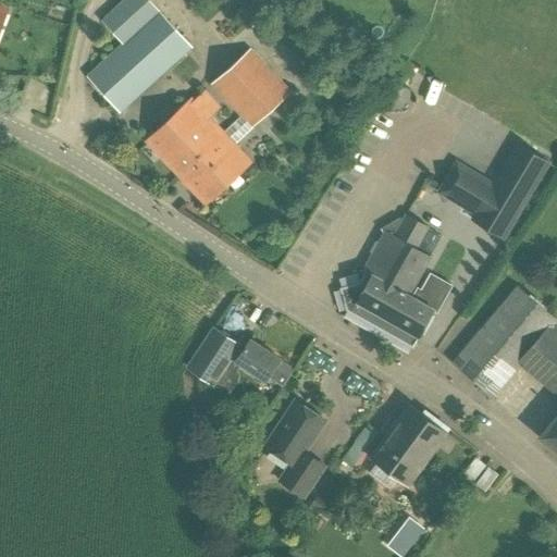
[(121,113),(192,49),(147,0),(124,0),(102,22),(122,44),(87,76),(121,113)]
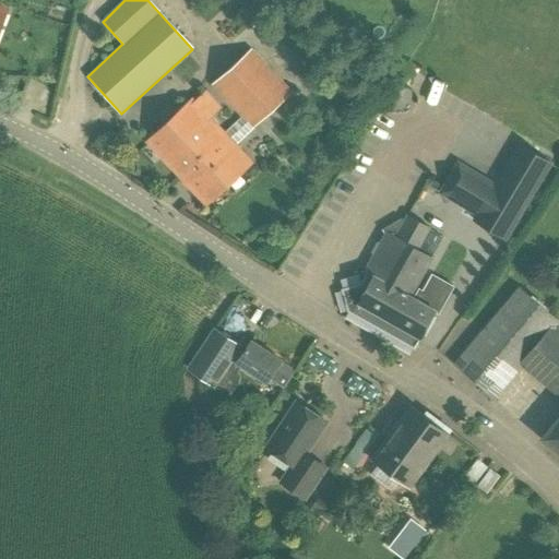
[(252,130),(293,93),(251,49),(211,86),(252,130)]
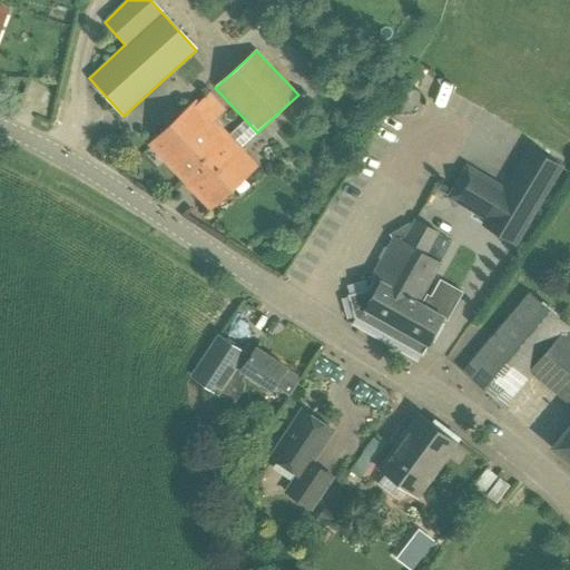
[(184,180),(228,139),(196,104),(150,146),(184,180)]
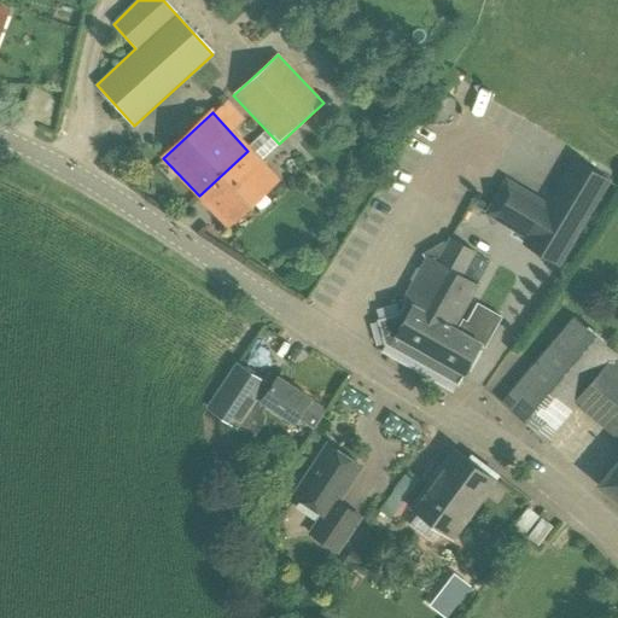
[(228,227),(277,181),(248,151),(199,196),(228,227)]
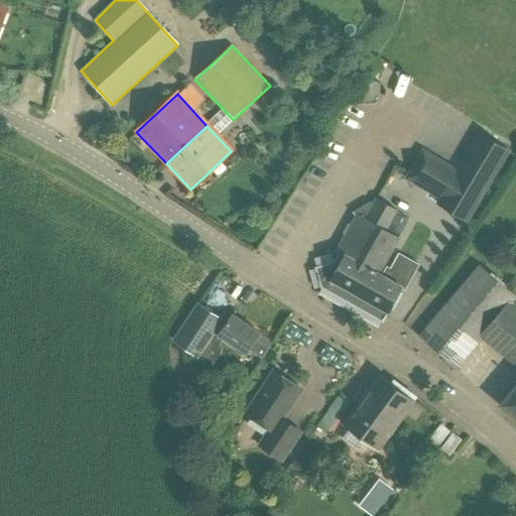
[(437,205),(466,222),(507,151),(479,134),(457,172),(422,152),(405,181),(439,202),(437,205)]
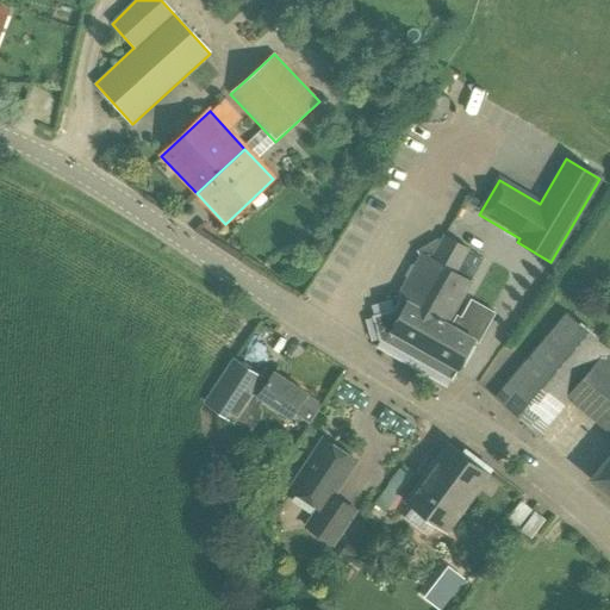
[(456,274),(470,250),(443,235),(430,259),(421,253),(396,298),(406,305),(391,332),(458,371),(473,342),(478,344),(496,313),(471,300),(461,317),(456,316),(453,323),(450,322),(473,282),(456,274)]
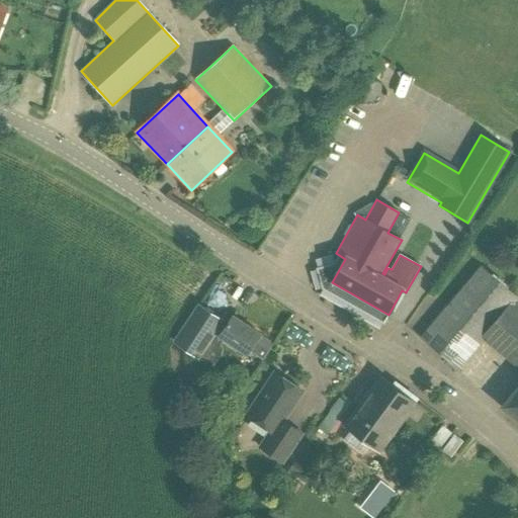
[(456,369),(485,337),(513,304),(517,296),(482,267),(422,339),(456,369)]
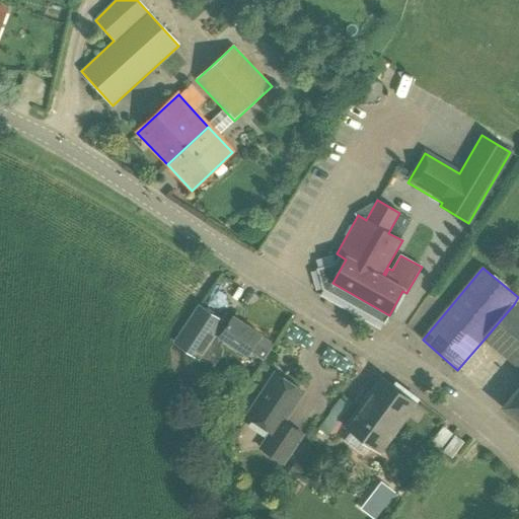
[(486,338),(518,365),(518,307),(514,304),(486,338)]
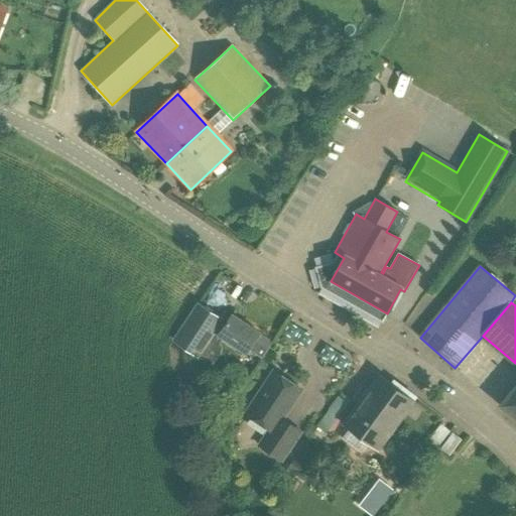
[(205,362),(218,342),(207,335),(215,324),(194,309),(173,341),(205,362)]
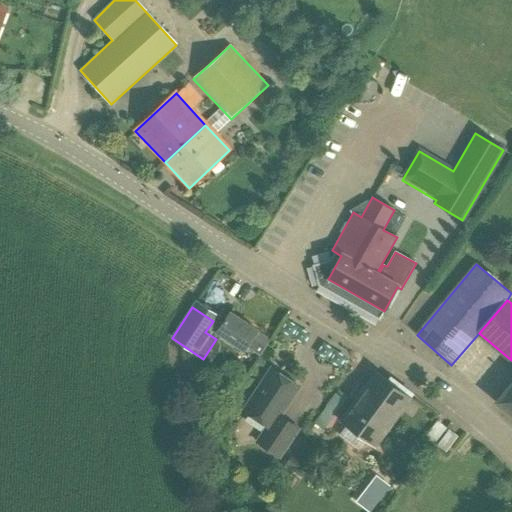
[(257,331),(229,313),(216,333),(244,352),(246,348),(260,357),(271,340),(257,331)]
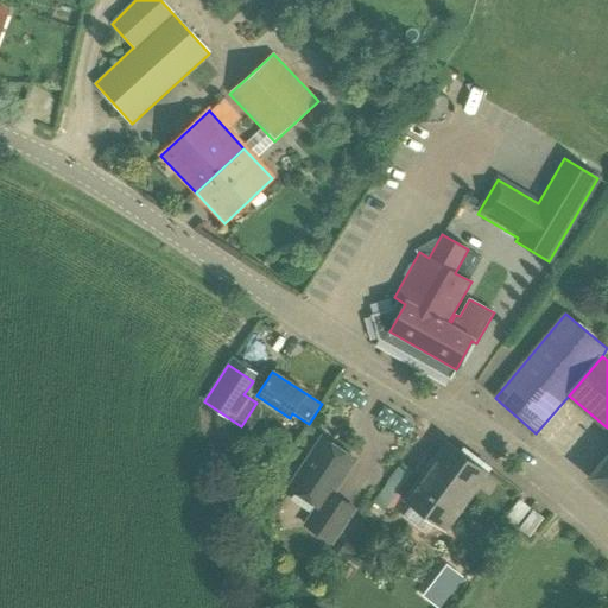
[(353,458),(324,439),(312,457),(310,456),(287,488),(315,506),(302,526),(333,546),(356,510),(334,494),(336,489),(334,487),(353,458)]
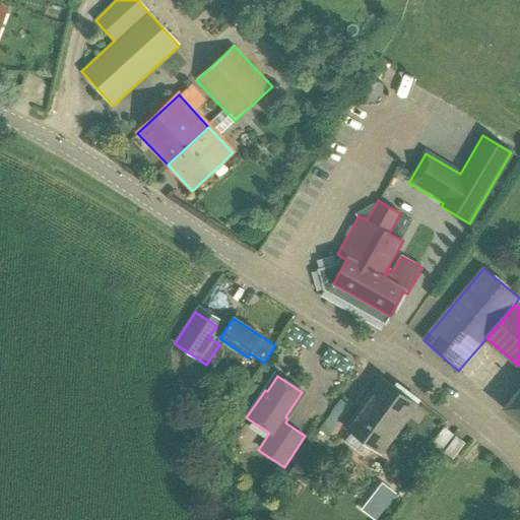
[(383,378),(346,428),(382,454),(421,401),(398,384),(395,387),(383,378)]
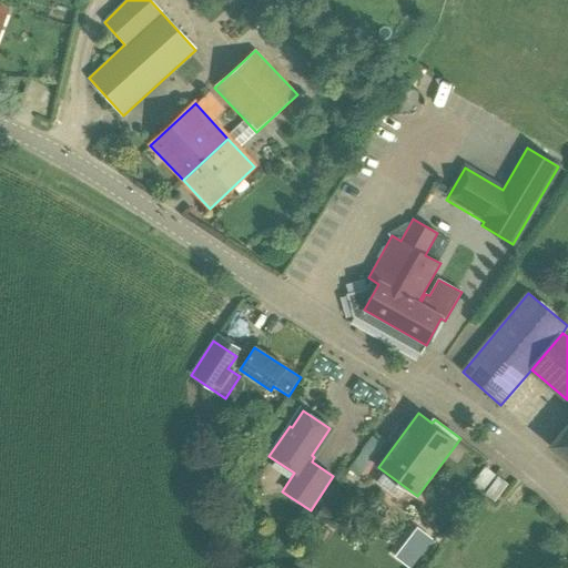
[(567,426),(554,444),(567,456),(567,426)]
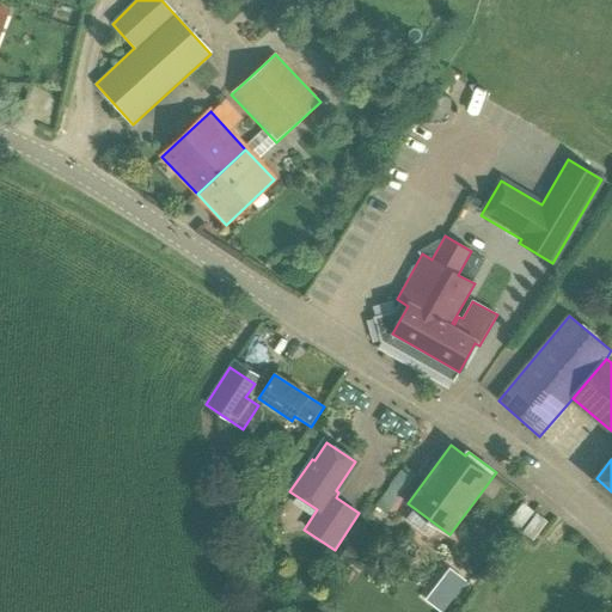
[(516,522),(542,542),(557,521),(532,502),(516,522)]
